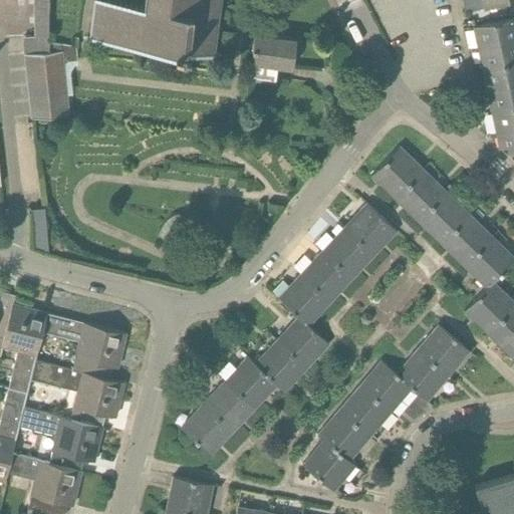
[(33,0),(35,36),(33,36),(48,41),(47,0),(33,0)]
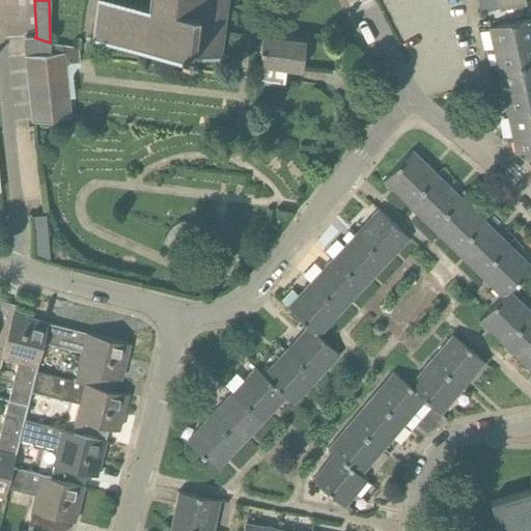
[(147,0),(147,5),(106,0),(96,0),(91,40),(221,57),(227,0),(147,0)]
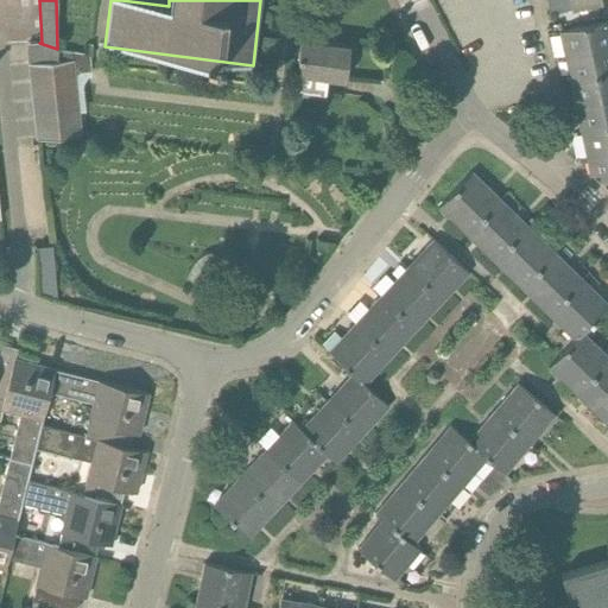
[(546,0),(550,14),(578,8),(602,4),(601,0),(546,0)]
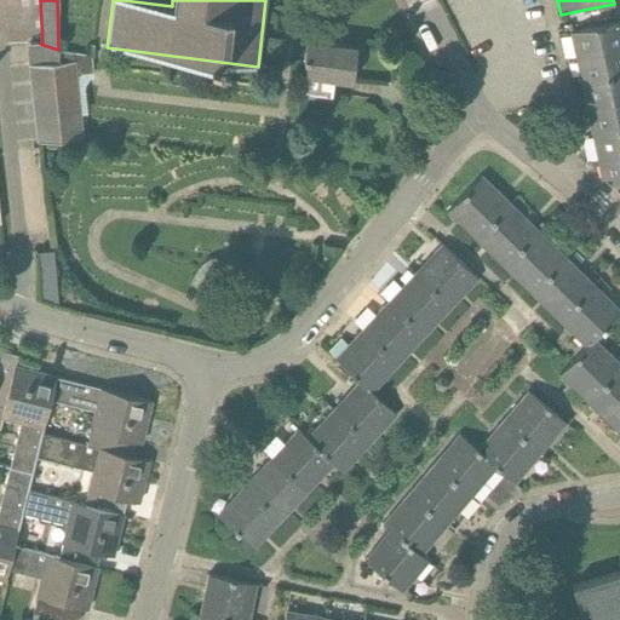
[(577,58),(619,49),(619,22),(570,33),(577,58)]
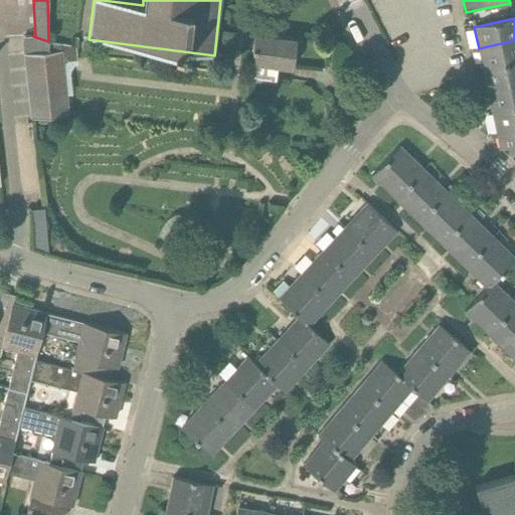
[(296,39),(253,34),(248,76),(275,79),(276,78),(275,78),(275,77),(277,64),(293,66),(296,39)]
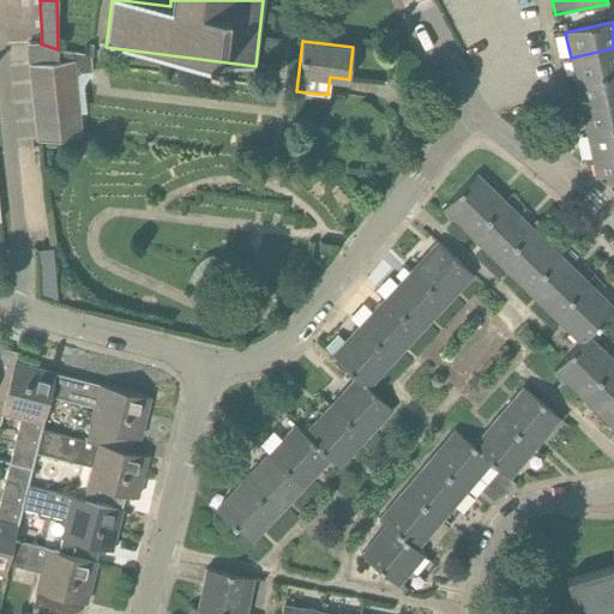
[(58,58),(58,49),(40,43),(26,44),(36,142),(82,137),(77,91),(74,91),(71,56),(58,58)]
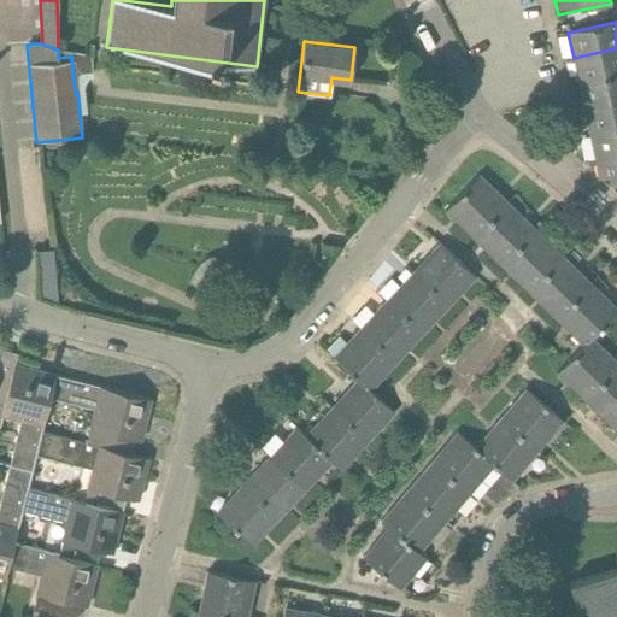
[(616,48),(574,58),(579,83),(616,75),(616,48)]
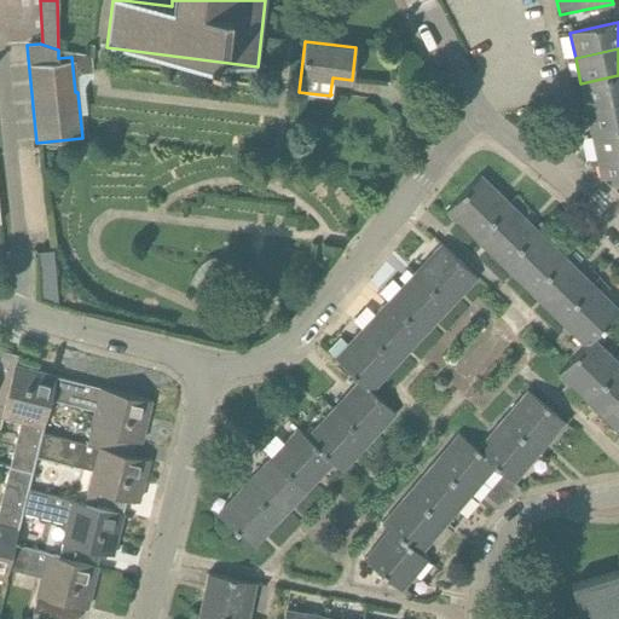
[(75,92),(77,92),(80,92),(79,86),(79,74),(93,73),(92,56),(71,57),(75,92)]
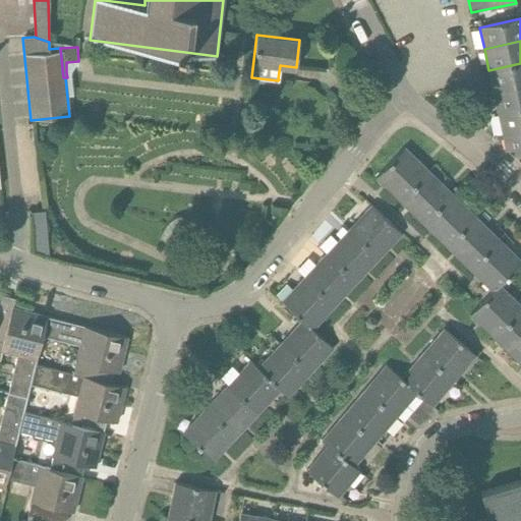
[(494,93),(520,85),(520,63),(488,70),(494,93)]
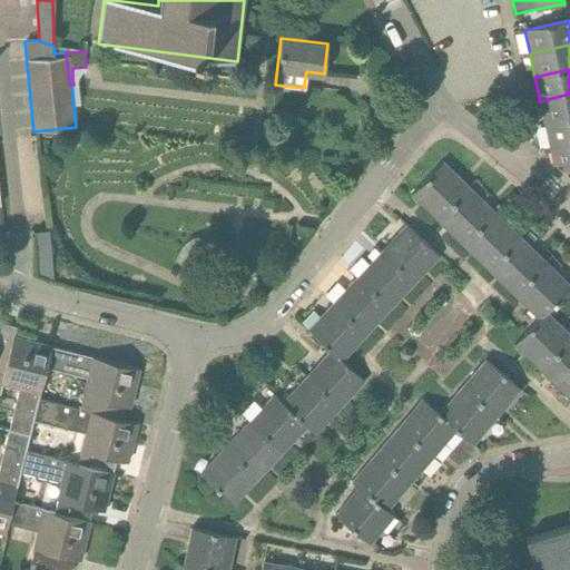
[(569,94),(540,101),(544,125),(569,119),(569,94)]
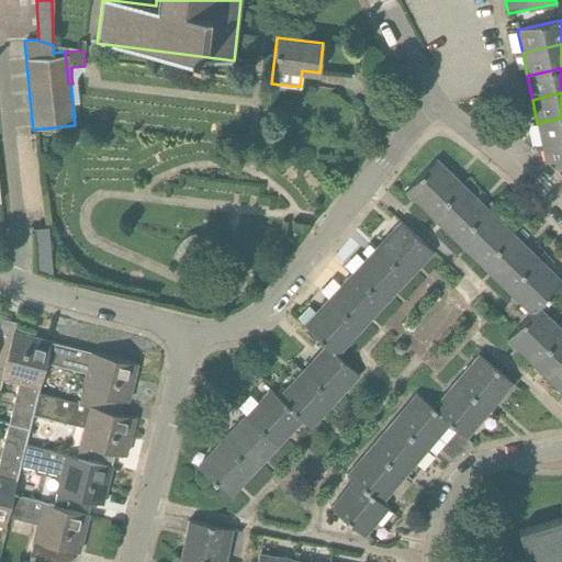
[(561,117),(537,123),(542,146),(561,142),(561,117)]
